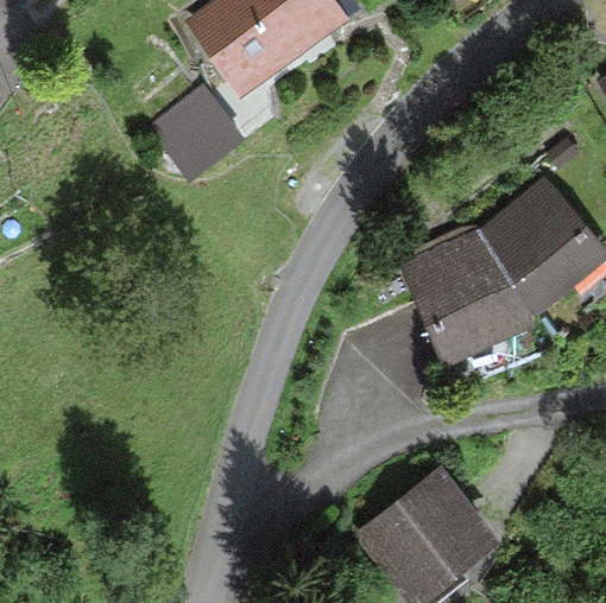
[(348,21),(332,0),(216,0),(185,24),(240,100),(348,21)]
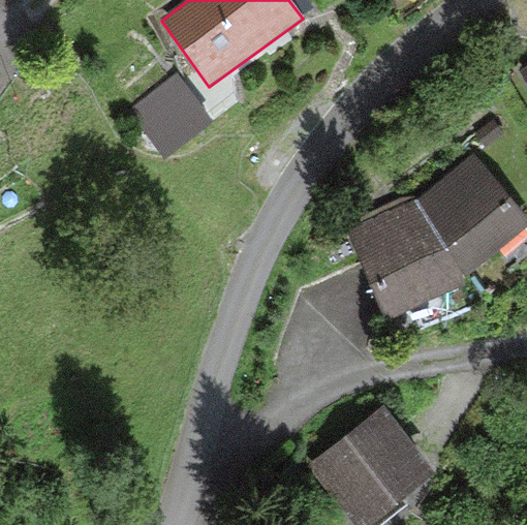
[(213,120),(176,75),(128,112),(164,158),(213,120)]
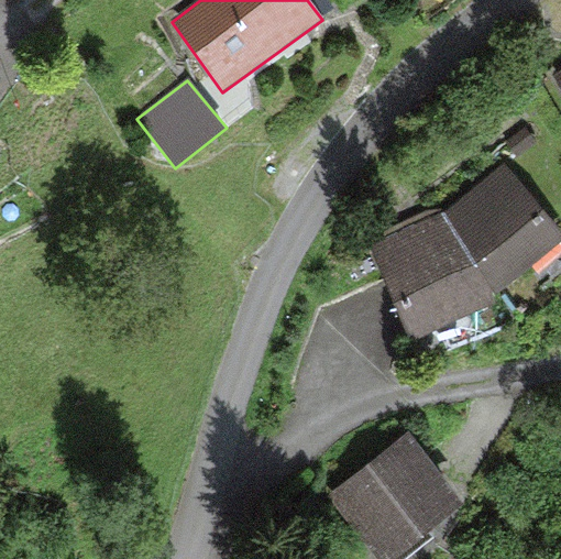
[(560,231),(505,163),(441,215),(495,297),(560,242),(560,231)]
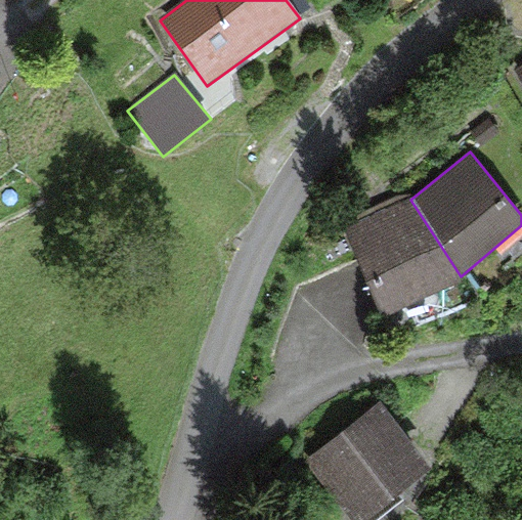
[(463,284),(461,276),(410,200),(344,232),(381,316),(463,284)]
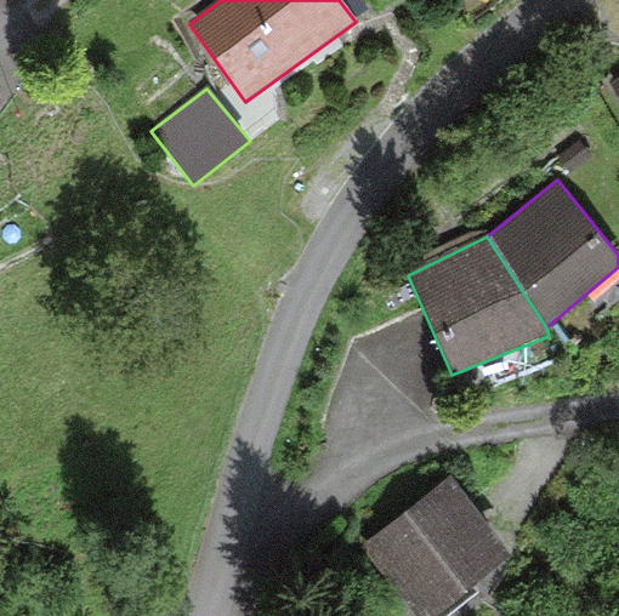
[(512,553),(454,474),(368,537),(426,615),(429,615),(512,553)]
